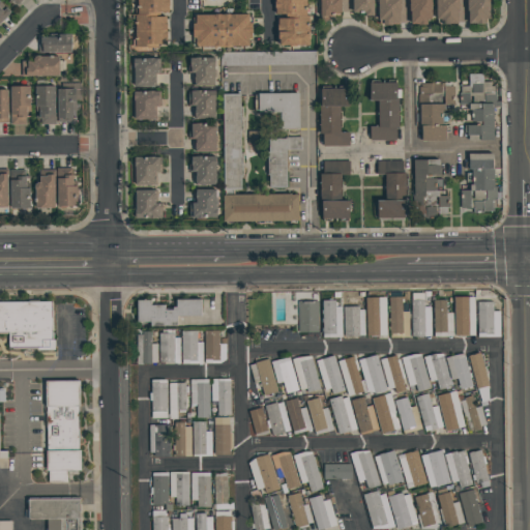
[(136,0),(167,0),(168,13),(157,13),(157,16),(166,16),(166,47),(156,48),(135,48),(134,15),(137,15),(136,0)]
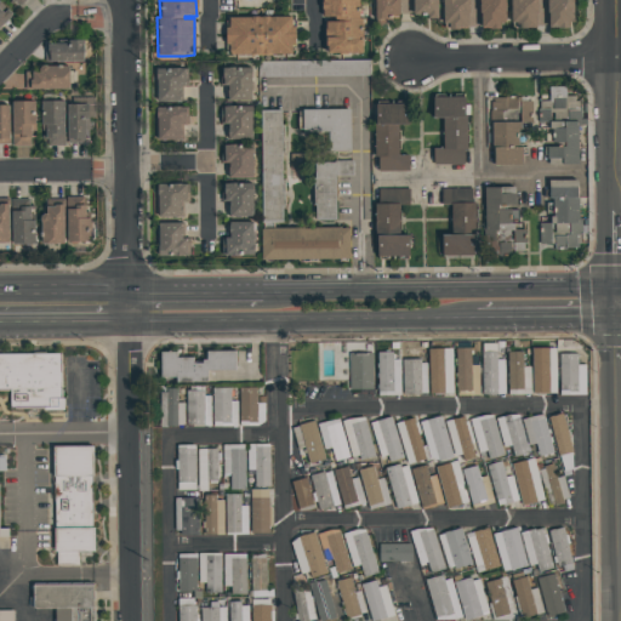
[(358,0),(358,21),(362,21),(362,53),(325,53),(324,23),(334,23),(334,18),(322,18),(322,0),(358,0)]
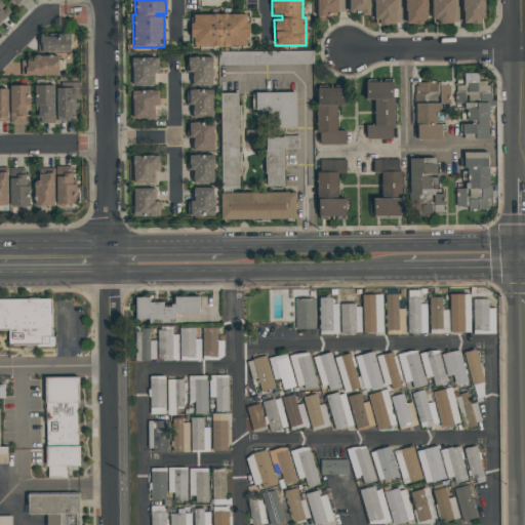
[(317,16),(316,0),(336,0),(336,12),(329,12),(329,14),(325,14),(325,16),(317,16)]
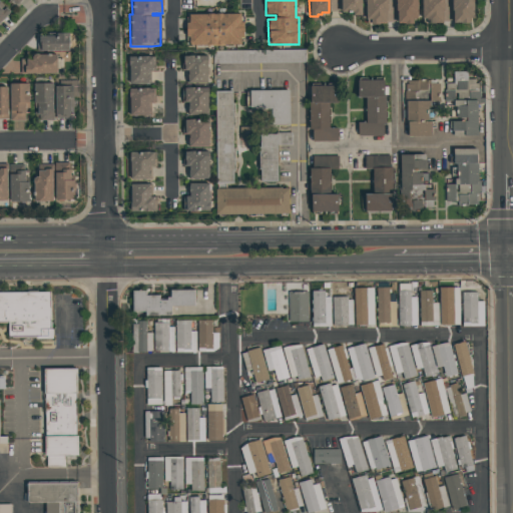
[(341,0),(360,0),(361,16),(353,16),(353,11),(350,11),(351,13),(341,14),(341,0)]
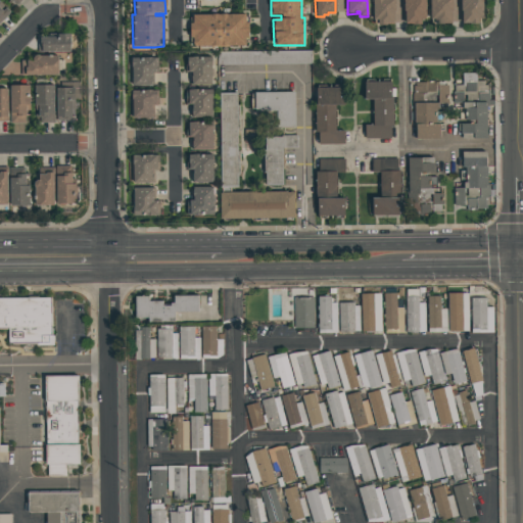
[(372,19),(372,0),(393,0),(393,10),(392,10),(392,25),(377,26),(377,19),(372,19)]
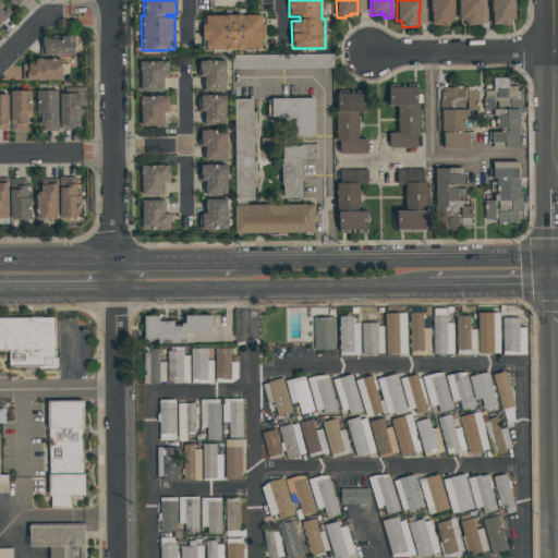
[(429,0),(452,0),(453,21),(448,21),(448,27),(439,27),(439,25),(432,25),(431,12),(429,12),(429,0)]
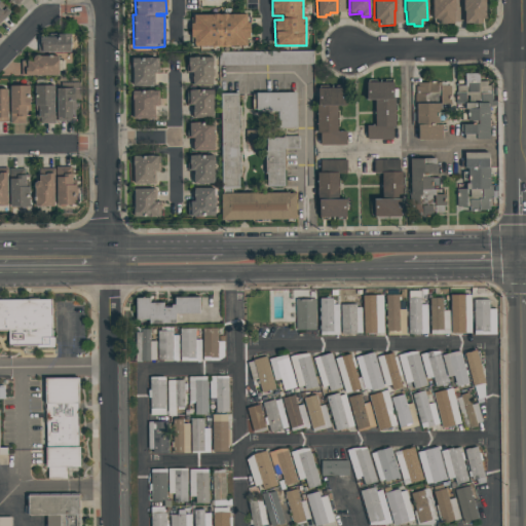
[(431,21),(431,0),(454,0),(454,11),(453,11),(453,24),(437,25),(437,21),(431,21)]
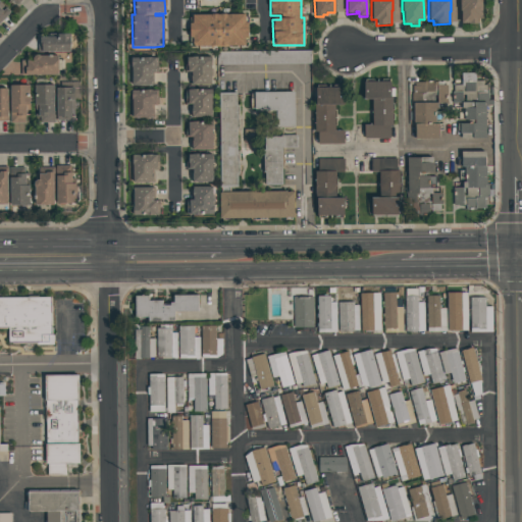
[(459,11),(458,0),(480,0),(480,19),(476,19),(476,24),(467,24),(467,23),(460,23),(460,11),(459,11)]
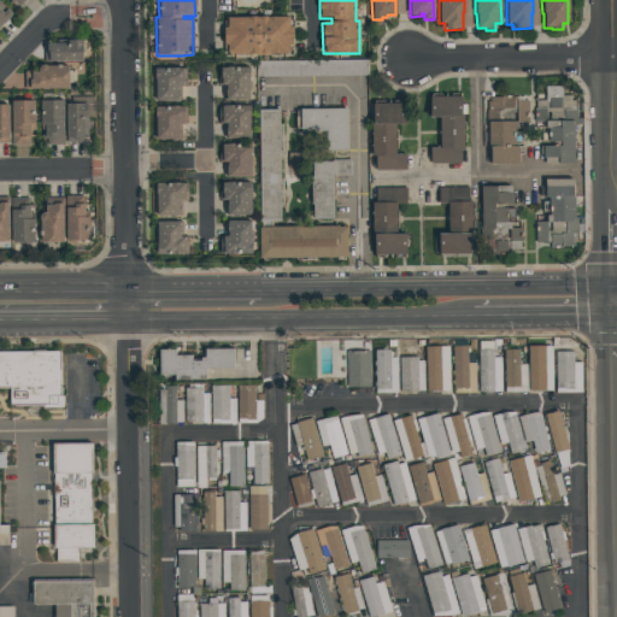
[(0,12),(1,13),(6,10),(11,15),(0,25),(0,12)]
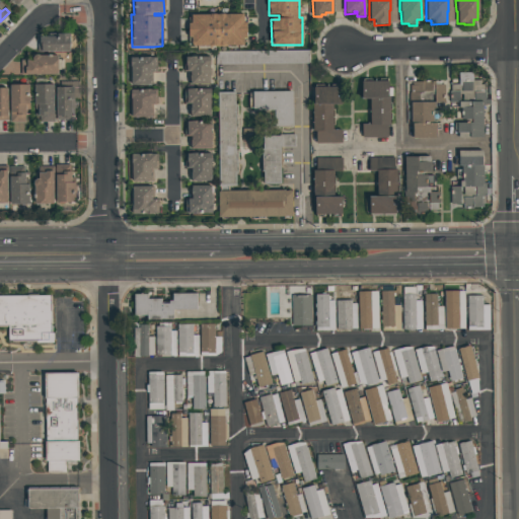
[(190,15),(242,15),(242,23),(245,23),(245,38),(242,38),(242,47),(190,47),(190,38),(188,39),(188,23),(190,23),(190,15)]
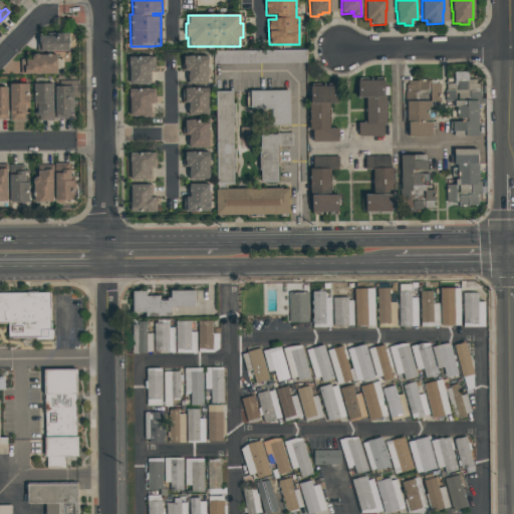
[(56,34),(68,34),(68,52),(36,52),(35,37),(56,37),(56,34)]
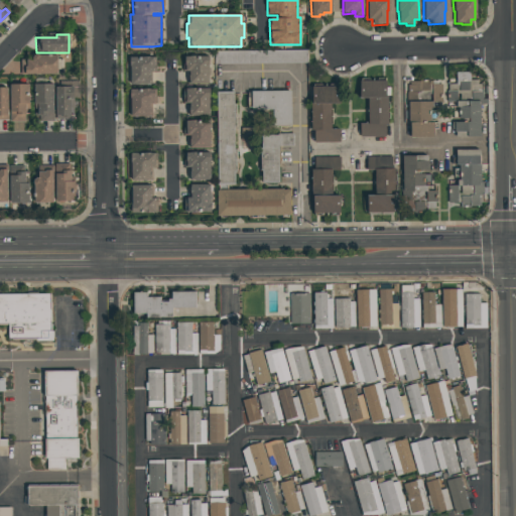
[(214,65),(214,52),(306,50),(306,62),(214,65)]
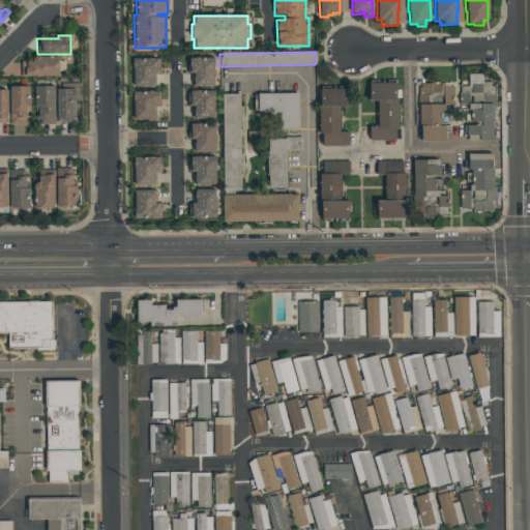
[(38,58),(58,57),(58,61),(63,61),(64,77),(21,78),(21,62),(32,62),(32,61),(32,60),(32,59),(33,59),(33,58),(34,57),(35,57),(36,57),(37,57),(38,57),(38,58)]
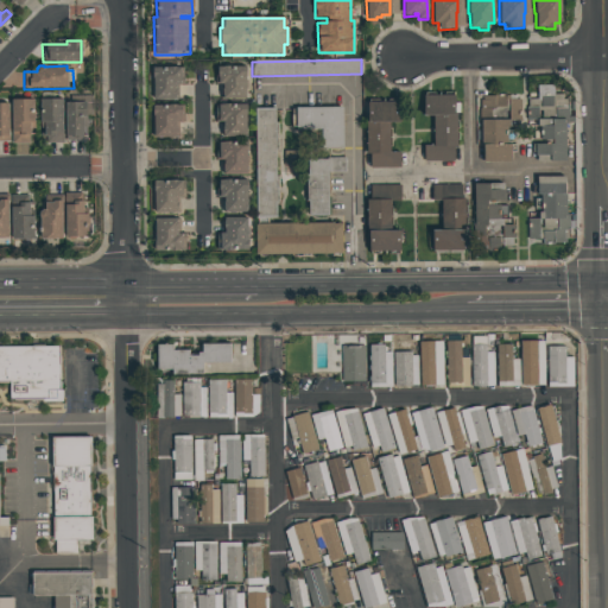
[(151,69),(182,68),(183,86),(177,86),(177,101),(152,101),(151,69)]
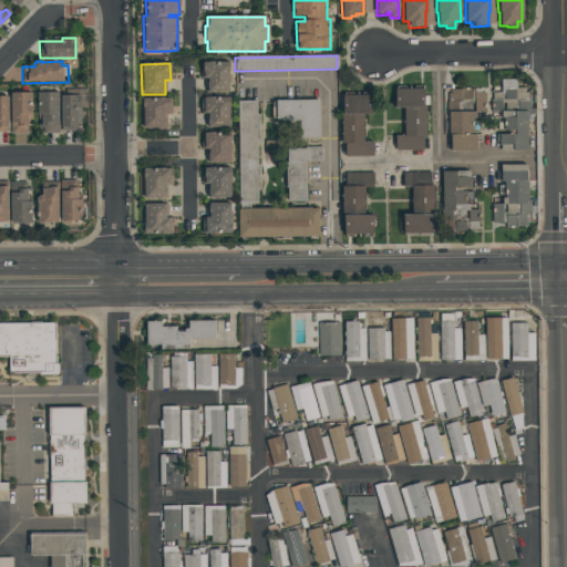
[(200,63),(228,63),(228,94),(205,94),(205,79),(200,79),(200,63)]
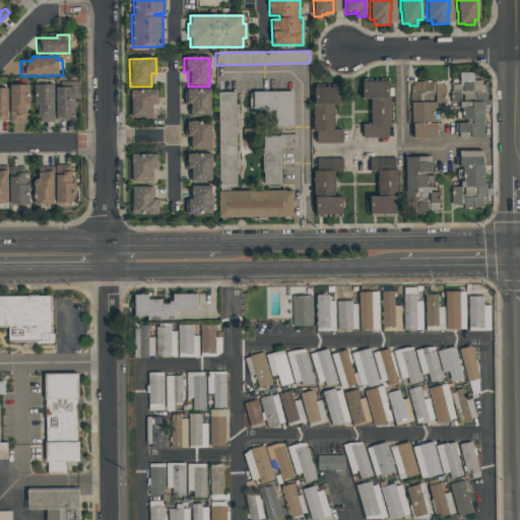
[(483,139),(458,139),(458,124),(463,124),(462,109),(459,109),(459,103),(450,103),(450,92),(451,92),(451,85),(462,85),(462,80),(471,80),(471,81),(480,81),(480,85),(482,85),(483,139)]
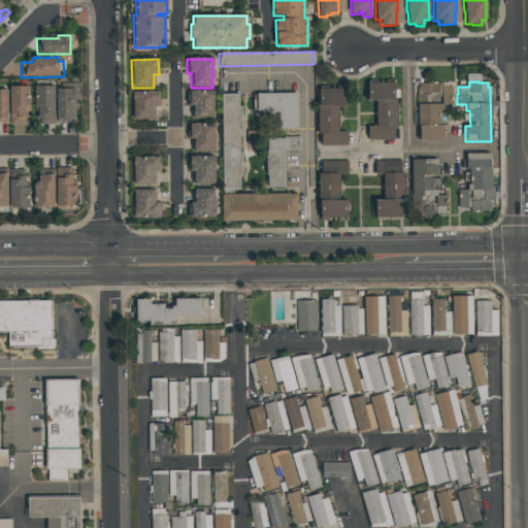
[(366,85),(393,84),(393,101),(395,101),(395,129),(393,129),(393,140),(367,141),(367,128),(375,128),(375,102),(366,102),(366,85)]
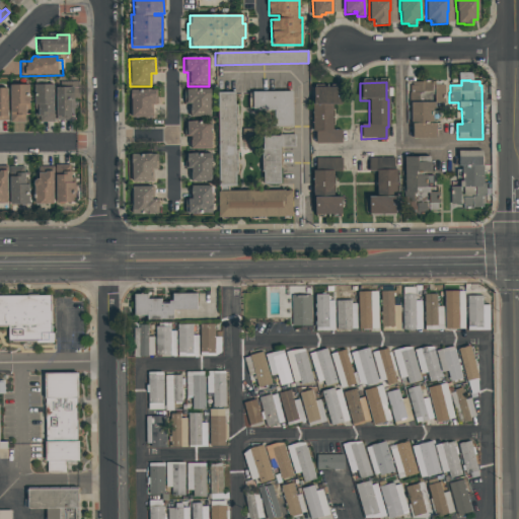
[(435,138),(412,138),(412,125),(411,125),(411,86),(412,86),(412,82),(433,82),(433,85),(443,85),(443,103),(435,103),(435,108),(431,108),(431,112),(438,112),(438,120),(432,120),(432,124),(435,124),(435,138)]
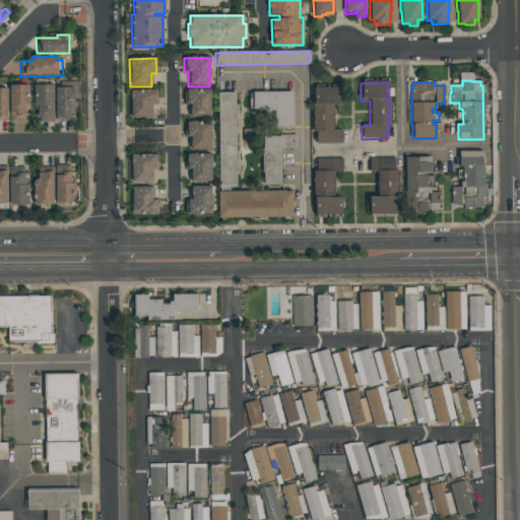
[(28,85),(28,111),(24,111),(24,123),(9,123),(9,117),(8,117),(8,86),(28,85)]
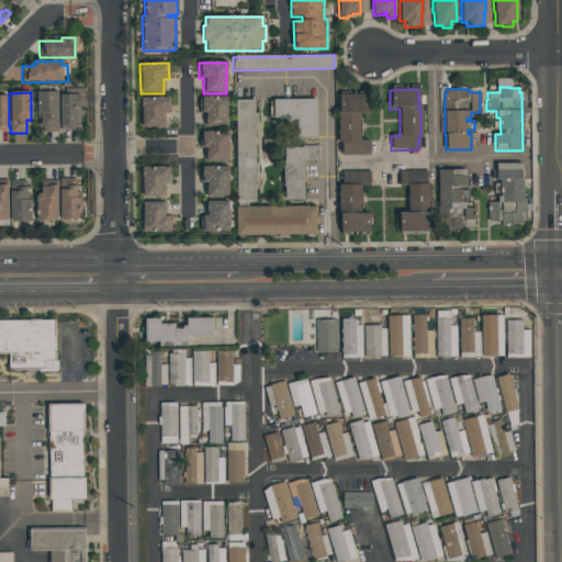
[(36,92),(57,92),(58,133),(42,133),(42,126),(41,126),(40,114),(36,114),(36,92)]
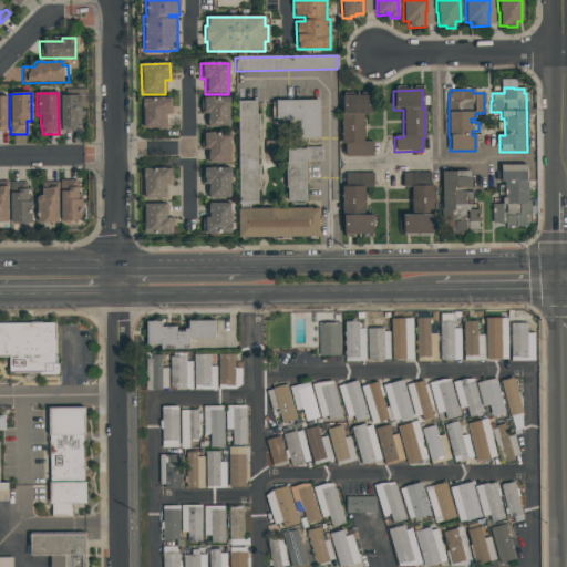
[(9,95),(0,95),(0,131),(10,131),(9,95)]
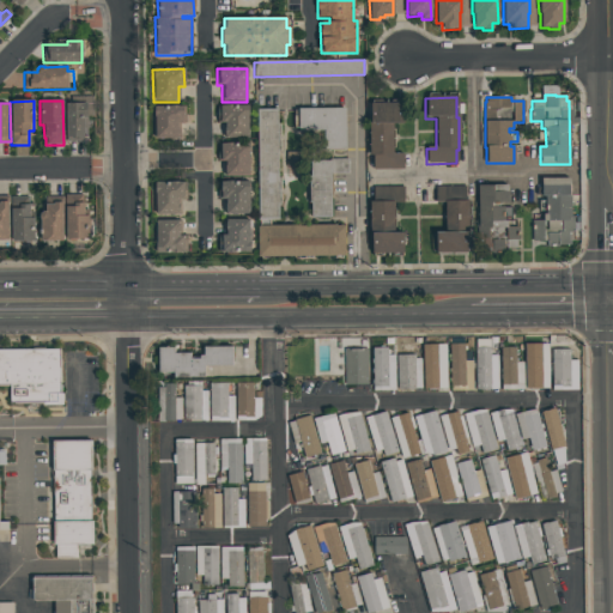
[(369,103),(400,103),(400,123),(390,125),(392,155),(401,153),(402,169),(372,170),(372,156),(369,156),(369,103)]
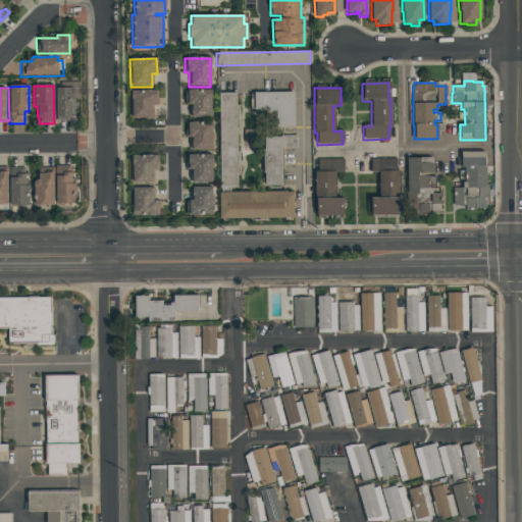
[(55,89),(72,89),(73,119),(67,119),(67,120),(56,121),(55,89)]
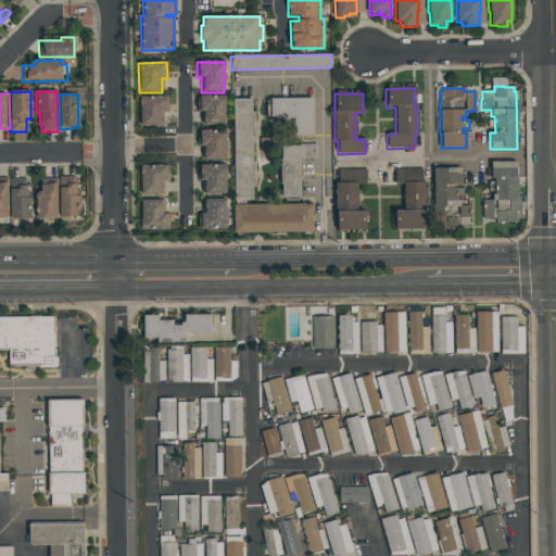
[(139,98),(166,97),(167,112),(162,112),(163,126),(139,127),(139,98)]
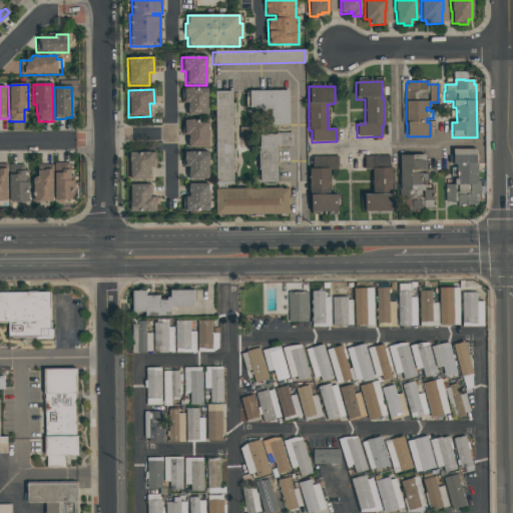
[(181,89),(206,89),(207,116),(185,116),(185,103),(181,103),(181,89)]
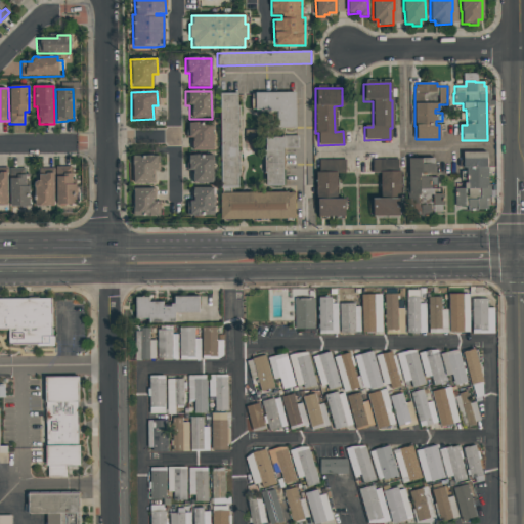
[(252,94),(294,93),(295,128),(277,129),(276,110),(255,110),(255,108),(253,108),(252,94)]
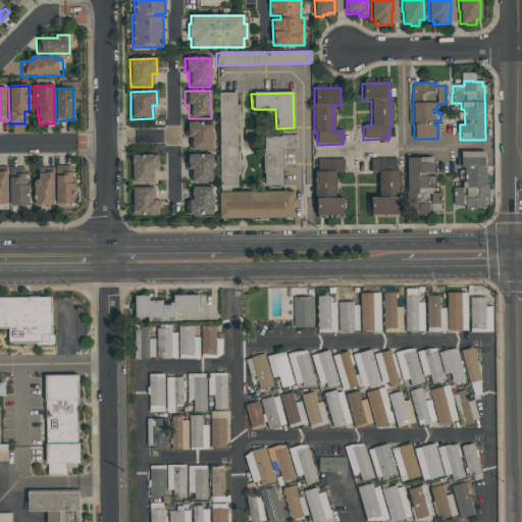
[(218,94),(236,94),(236,106),(238,106),(238,131),(236,131),(236,152),(238,152),(238,176),(237,176),(237,189),(219,190),(218,94)]
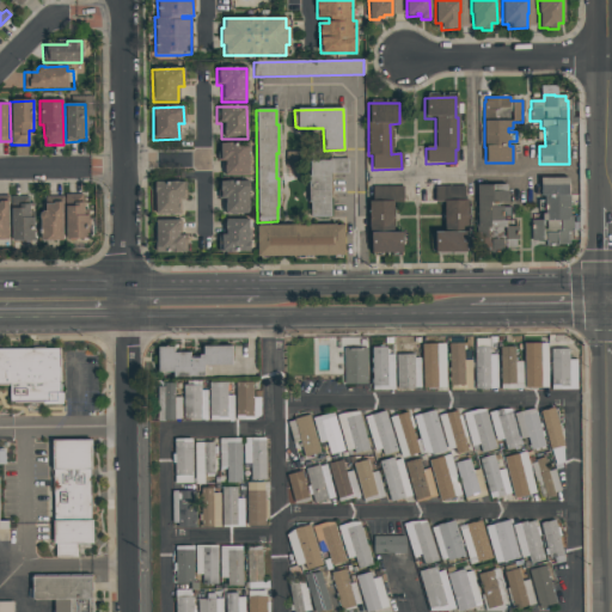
[(216,145),(248,145),(248,176),(222,177),(222,161),(216,163),(216,145)]
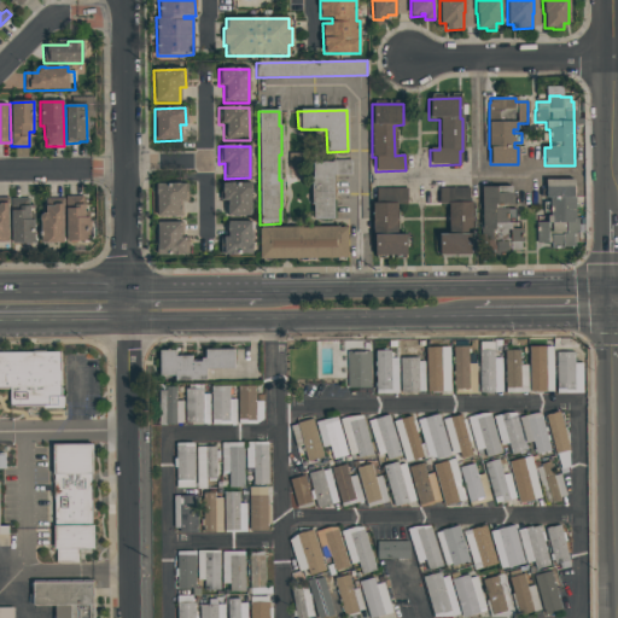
[(290,153),(305,153),(305,169),(291,169),(290,153)]
